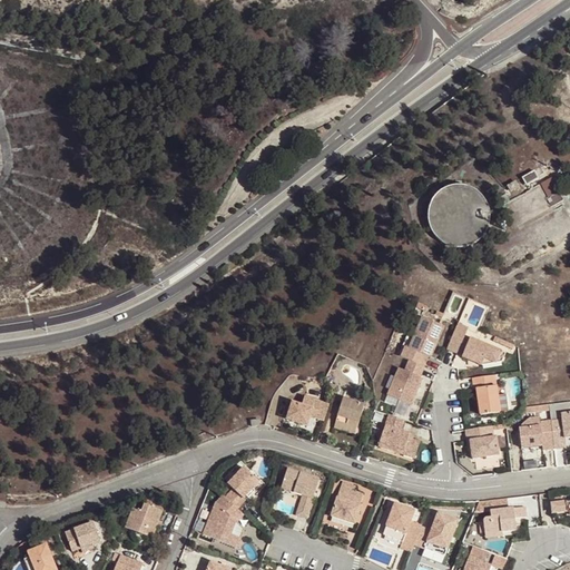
[(546,49),(557,43),(553,39),(543,45),(546,49)]
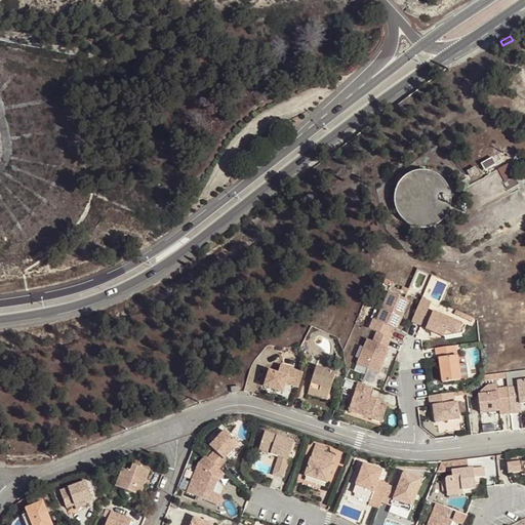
[(485,171),(496,165),(492,158),(481,164),(485,171)]
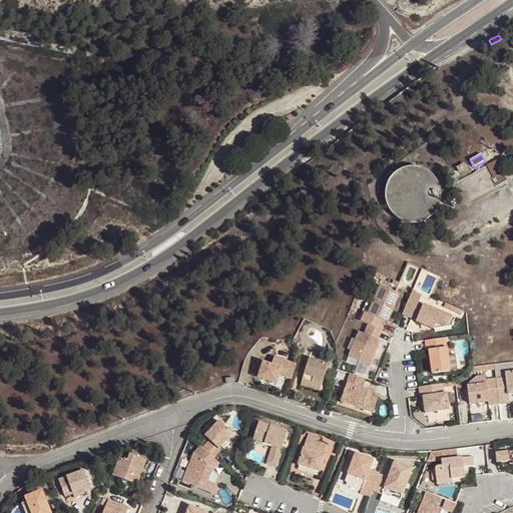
[(496,161),(451,186),(463,209),(443,220),(456,245),(512,213),(512,190),(509,183),(498,190),(496,187),(507,180),(496,161)]
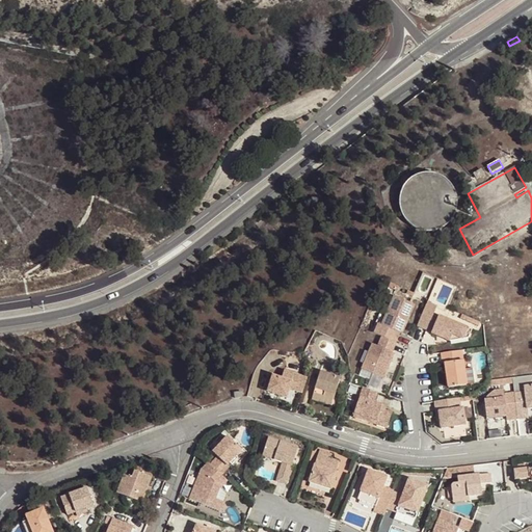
[(453,218),(455,213),(456,212),(457,207),(457,201),(456,194),(454,189),(451,184),(446,180),(443,178),(437,176),(432,174),(427,174),(422,175),(417,177),(410,180),(407,183),(404,187),(401,193),(400,198),(400,204),(401,210),(402,215),(405,219),(408,223),(413,227),(418,230),(423,231),(428,232),(433,231),(440,230),(444,228),(448,223),(453,218)]
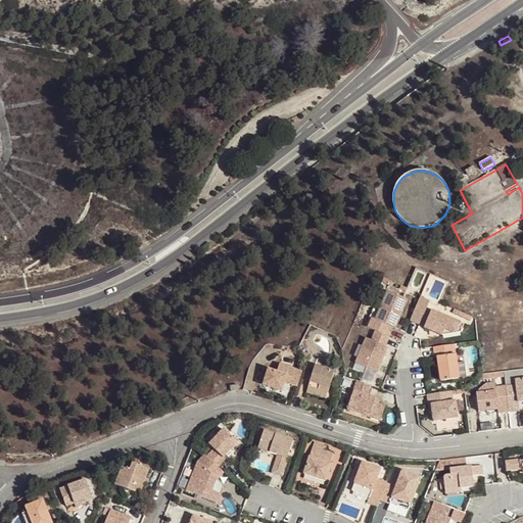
[(402,313),(408,300),(388,291),(381,307),(376,320),(372,319),(368,328),(376,331),(389,337),(393,328),(395,329),(401,315),(399,315),(400,312),(402,313)]
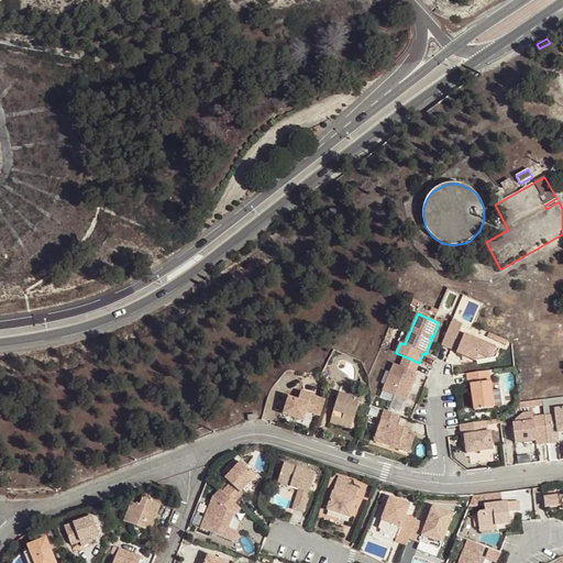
[(496,359),(499,349),(460,332),(463,324),(452,320),(442,345),(452,350),(454,344),(460,348),(457,352),(456,353),(476,362),(481,352),(496,359)]
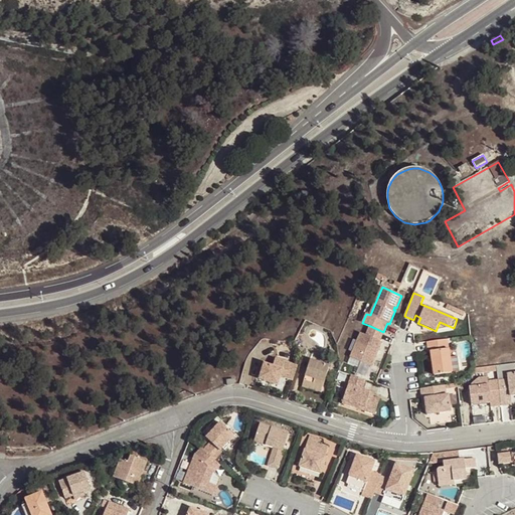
[(370,315),(375,303),(369,300),(364,313),(366,314),(370,315)]
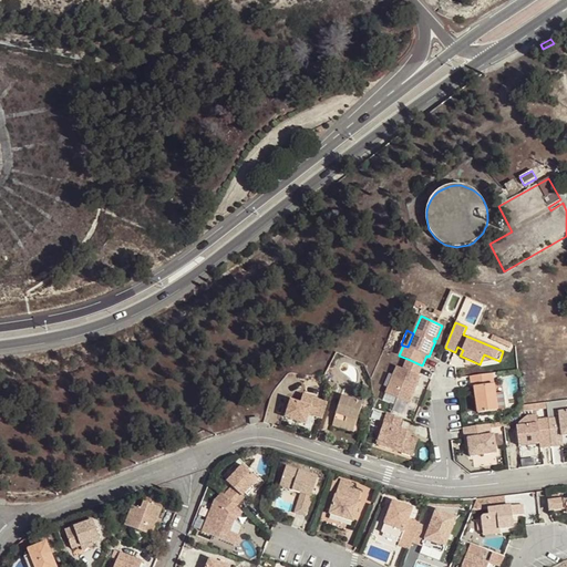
[(421,377),(418,375),(422,366),(408,359),(402,369),(397,367),(393,375),(388,388),(385,393),(397,398),(410,403),(421,377)]
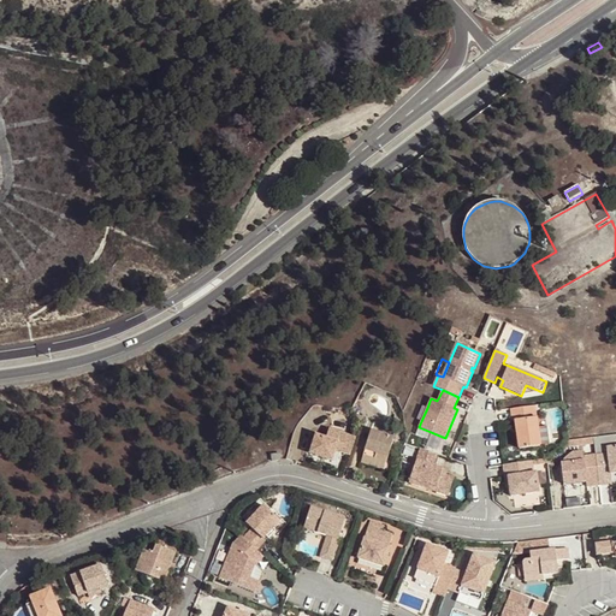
[(520,449),(540,446),(534,406),(511,409),(513,421),(516,421),(516,428),(521,427),(521,433),(517,433),(520,449)]
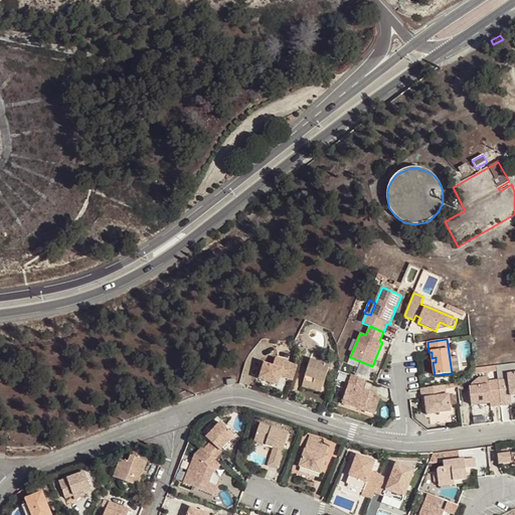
[(349,351),(352,352),(357,341),(353,340),(349,351)]
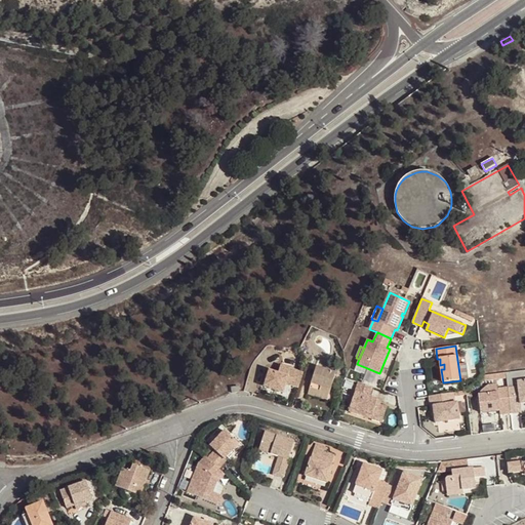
[(365,374),(367,368),(357,364),(355,370),(365,374)]
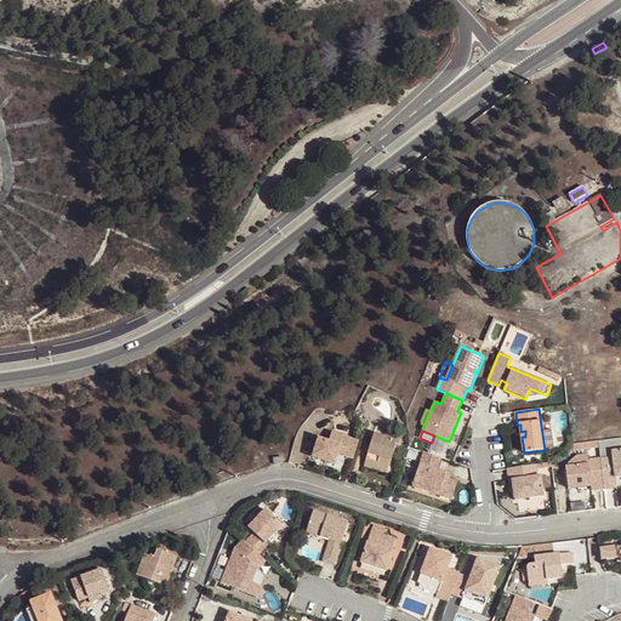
[(353,460),(359,442),(332,433),(329,443),(319,439),(313,457),(335,465),(339,455),(353,460)]
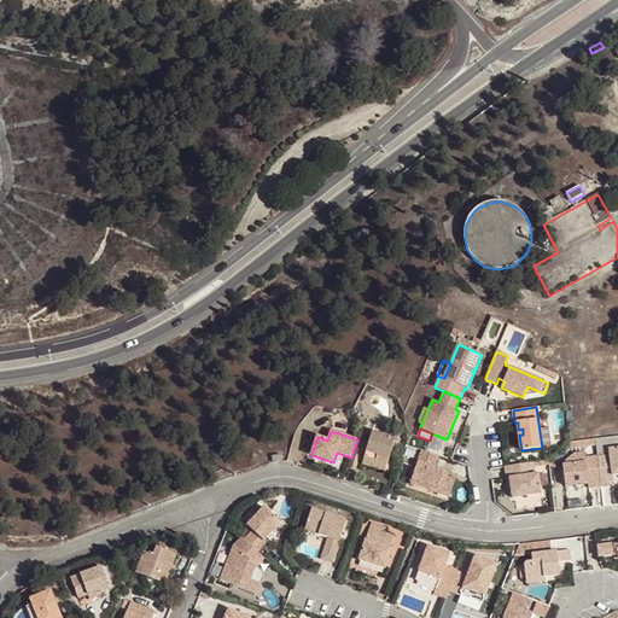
[(388,465),(396,441),(372,432),(365,458),(388,465)]
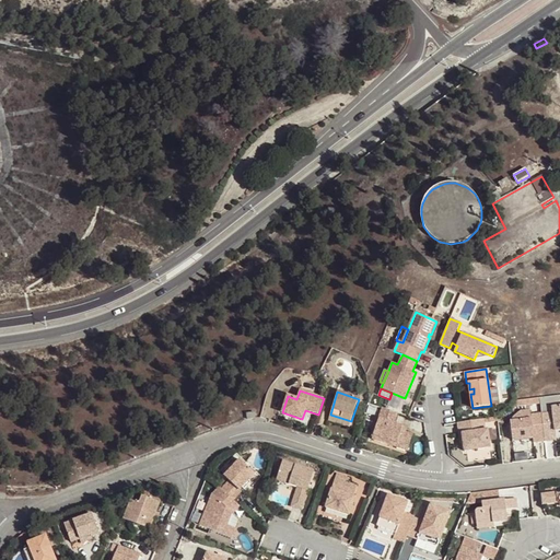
[(557,431),(559,430),(559,406),(551,407),(552,412),(541,413),(545,438),(556,436),(555,431),(555,428),(557,427),(557,431)]
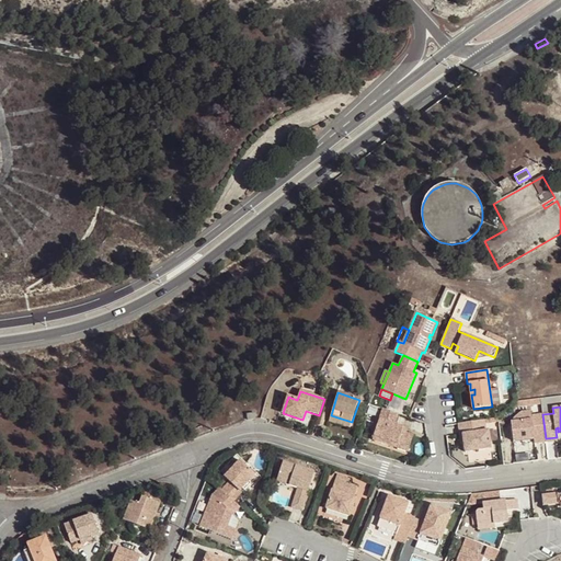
[(402,432),(403,427),(395,424),(399,414),(382,409),(374,436),(398,444),(397,448),(408,451),(413,435),(407,433),(402,432)]
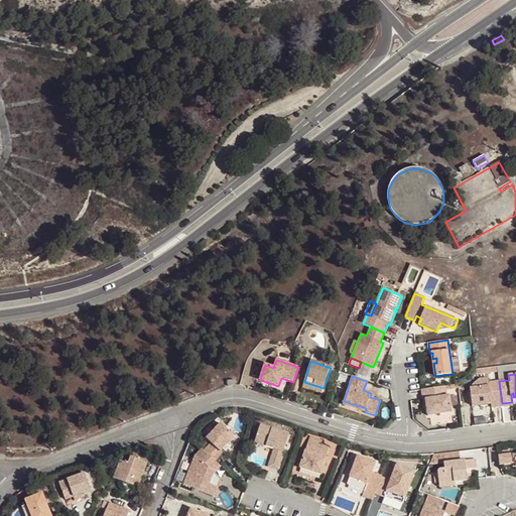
[(492,408),(502,406),(502,403),(499,381),(496,382),(489,383),(489,378),(480,379),(472,386),(473,388),(470,388),(473,406),(492,404),(492,408)]
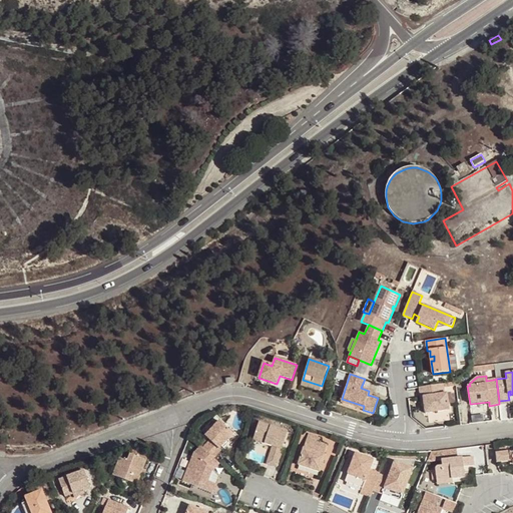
[(320,392),(322,386),(303,380),(301,386),(320,392)]
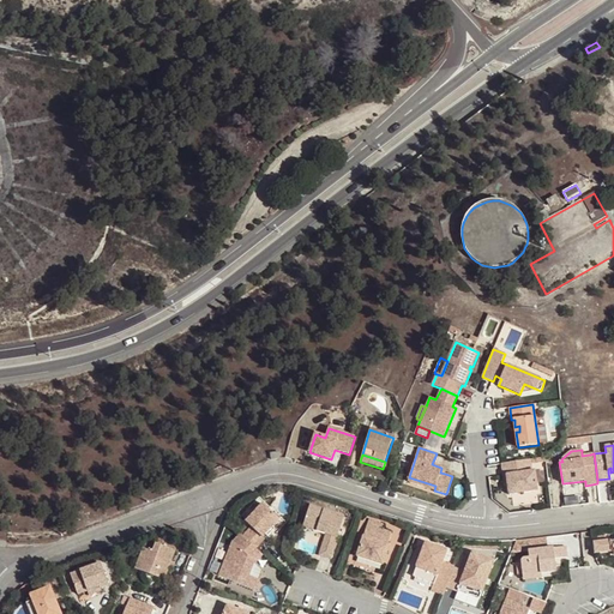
[(535,471),(533,471),(531,464),(530,459),(501,464),(504,476),(506,475),(507,485),(509,495),(537,491),(535,471)]
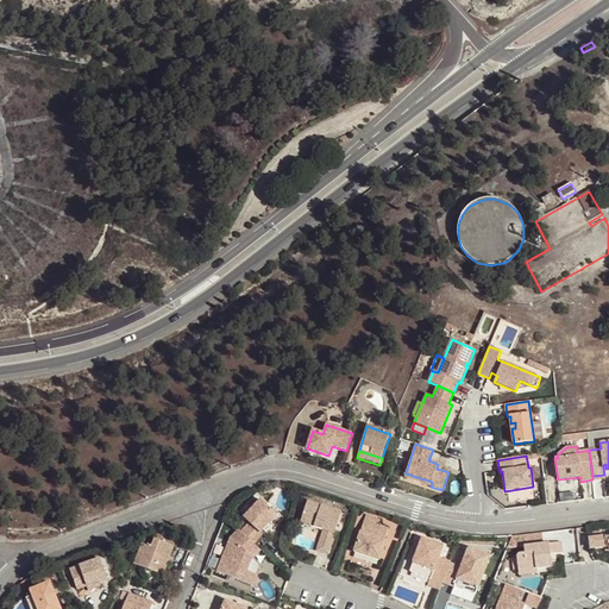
[(431,487),(432,482),(406,473),(405,477),(431,487)]
